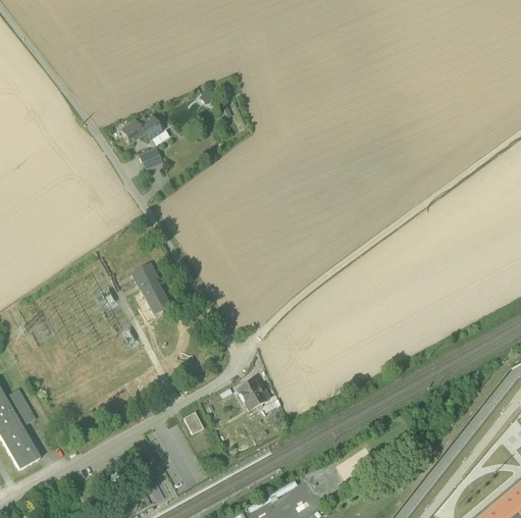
[(221,87),(223,92),(231,89),(229,84),(221,87)]
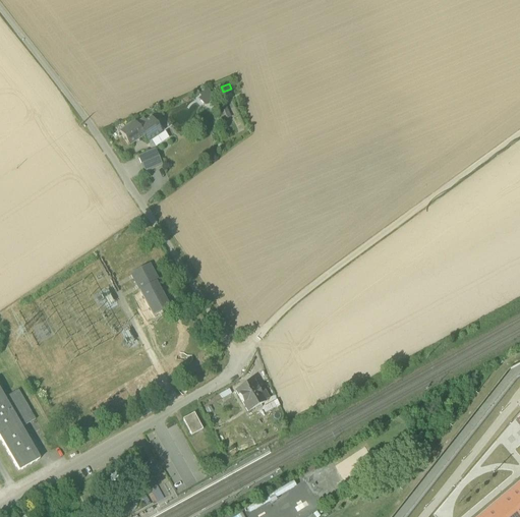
[(215,93),(208,87),(199,95),(207,102),(215,93)]
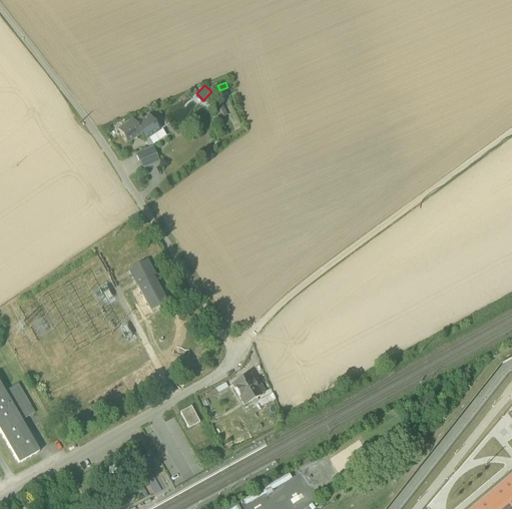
[(218,112),(221,118),(230,114),(222,98),(213,102),(218,112)]
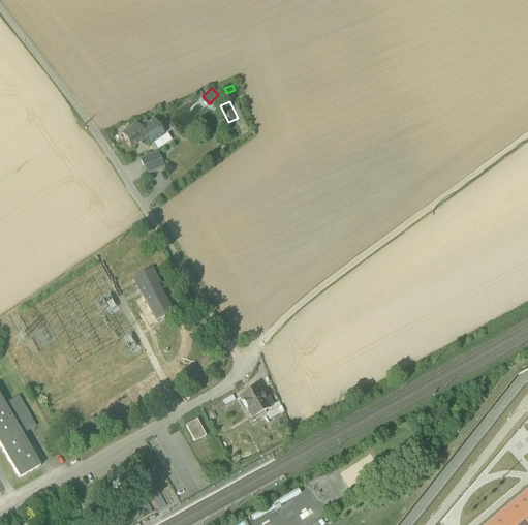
[(151,142),(155,139),(165,131),(160,125),(159,123),(158,123),(154,117),(141,125),(137,120),(123,130),(132,144),(146,134),(151,142)]
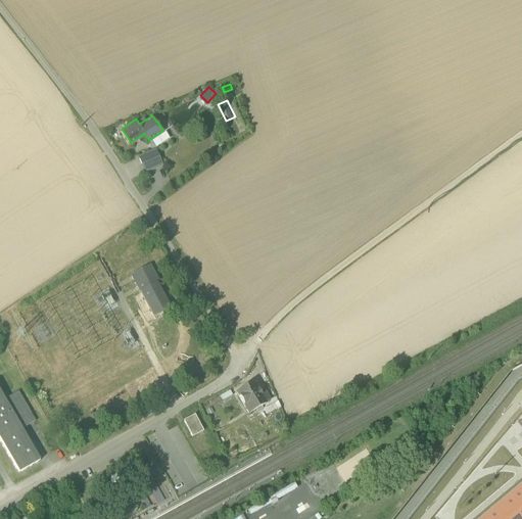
[(165,129),(163,130),(153,137),(156,142),(158,142),(169,136),(169,134),(165,129)]
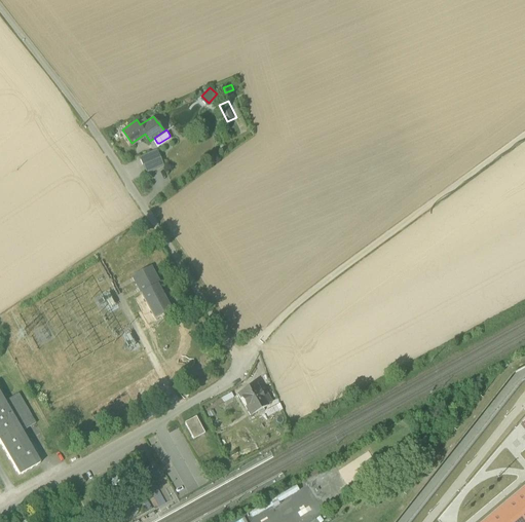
[(141,155),(144,162),(161,155),(157,148),(141,155)]
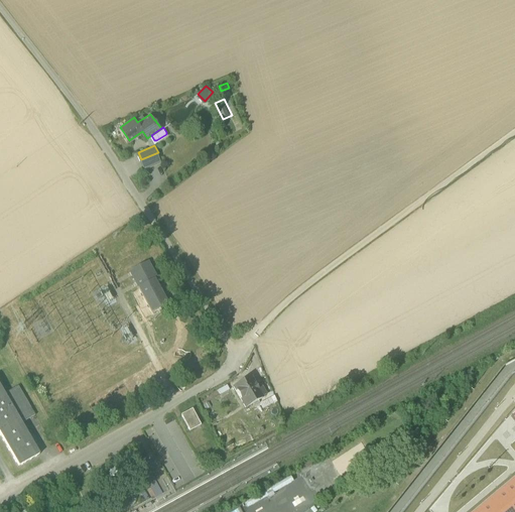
[(161,160),(158,152),(141,159),(144,167),(161,160)]
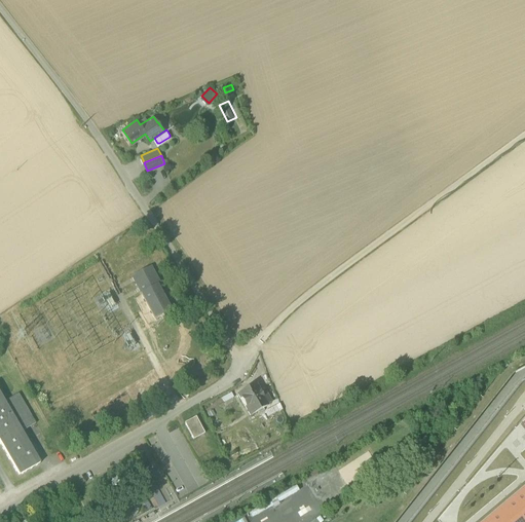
[(134,273),(156,315),(172,307),(158,282),(160,281),(151,263),(134,273)]
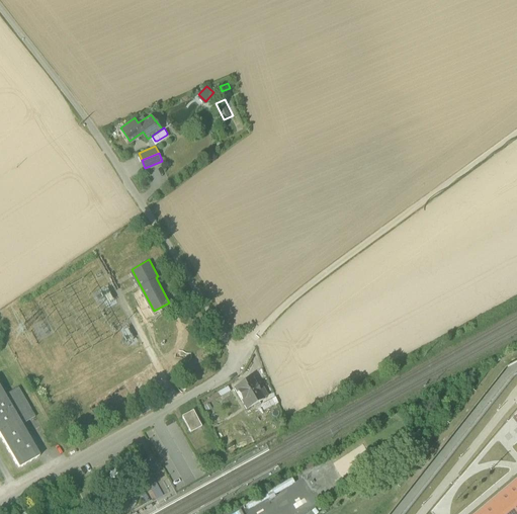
[(236,386),(248,406),(264,396),(264,395),(268,392),(264,386),(261,380),(257,382),(253,375),(236,386)]
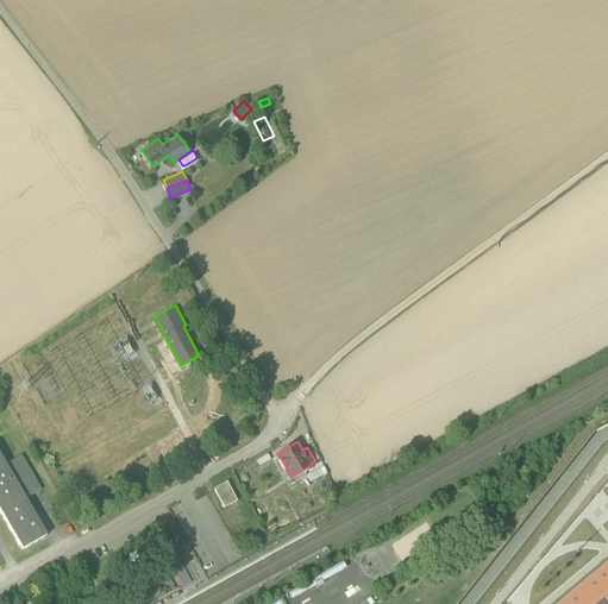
[(0,507),(23,547),(48,533),(26,496),(6,461),(0,450),(0,507)]
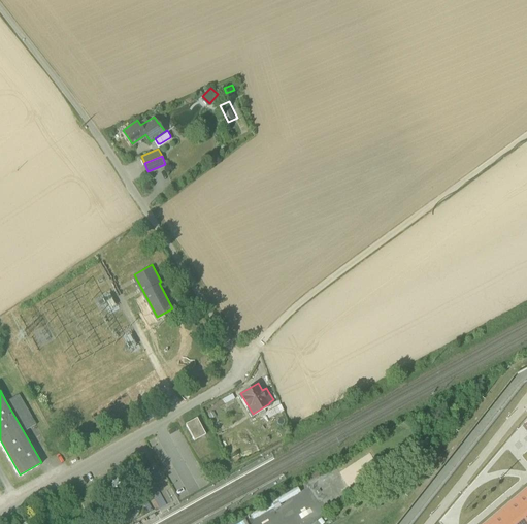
[(224,395),(227,401),(236,396),(233,390),(224,395)]
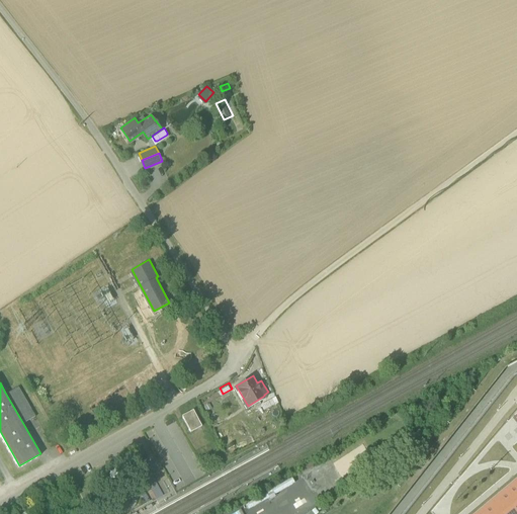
[(19,384),(5,393),(22,422),(36,414),(19,384)]
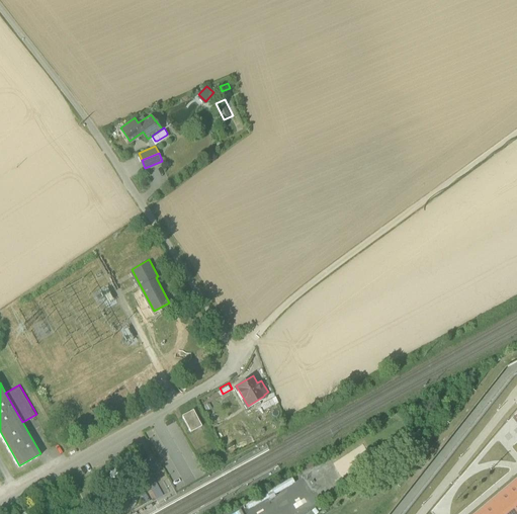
[(263,402),(265,406),(275,401),(273,397),(263,402)]
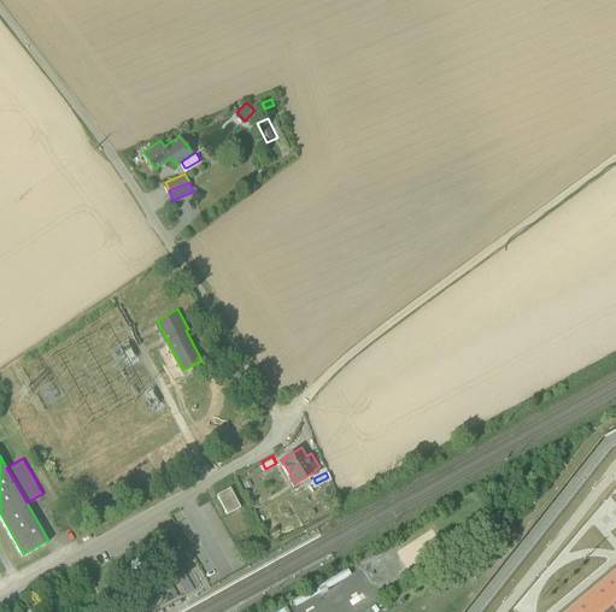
[(218,492),(228,511),(241,504),(232,484),(218,492)]
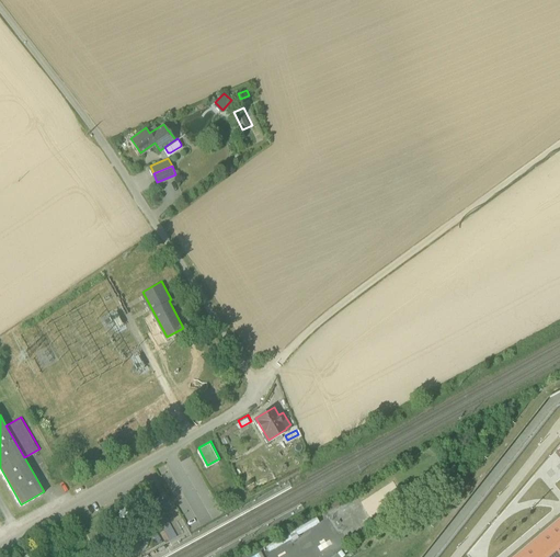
[(318,519),(269,546),(272,550),(321,522),(318,519)]
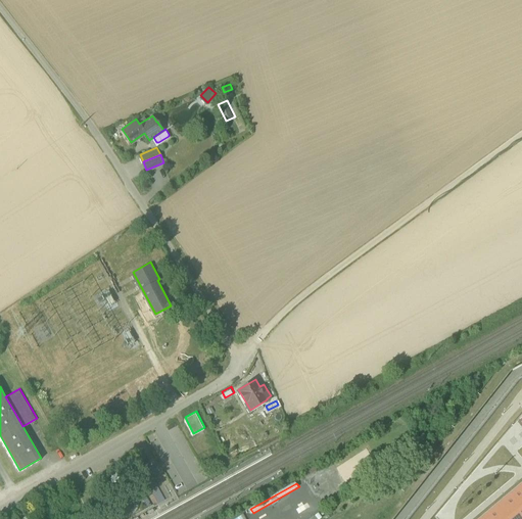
[(521,483),(479,518),(521,518),(521,483)]
